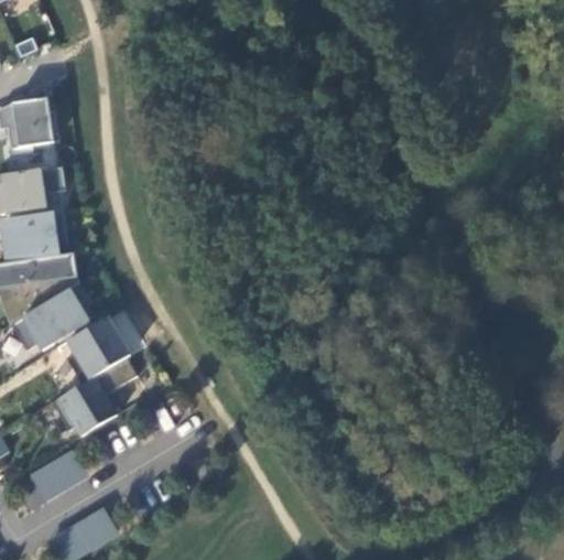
[(15,43),(21,55),(38,49),(32,36),(15,43)]
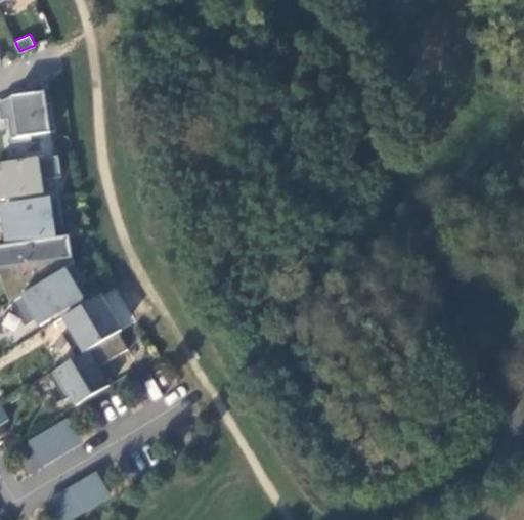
[(0,118),(7,118),(10,141),(31,138),(30,134),(50,131),(48,118),(53,117),(50,100),(45,101),(42,80),(0,99),(0,118)]
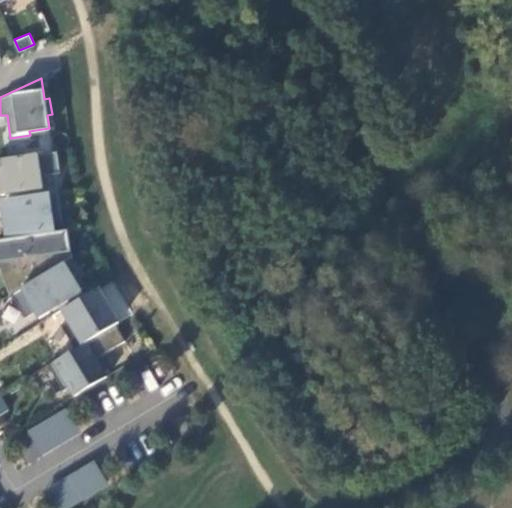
[(57,149),(0,157),(0,188),(1,193),(42,187),(41,174),(60,171),(57,149)]
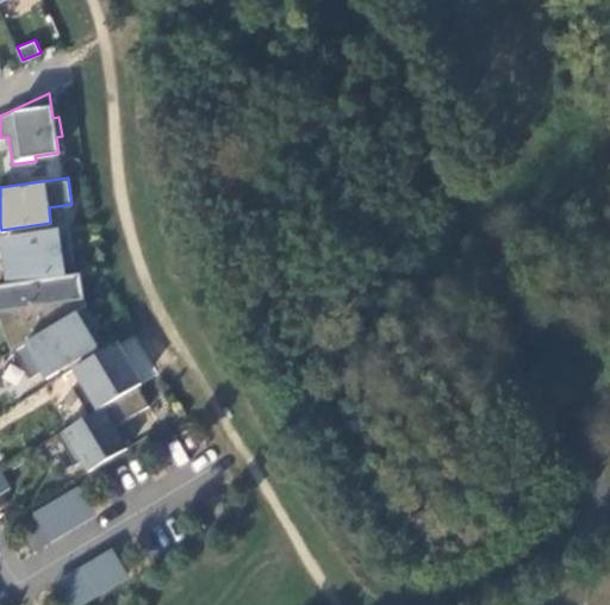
[(8,284),(75,273),(68,226),(1,236),(8,284)]
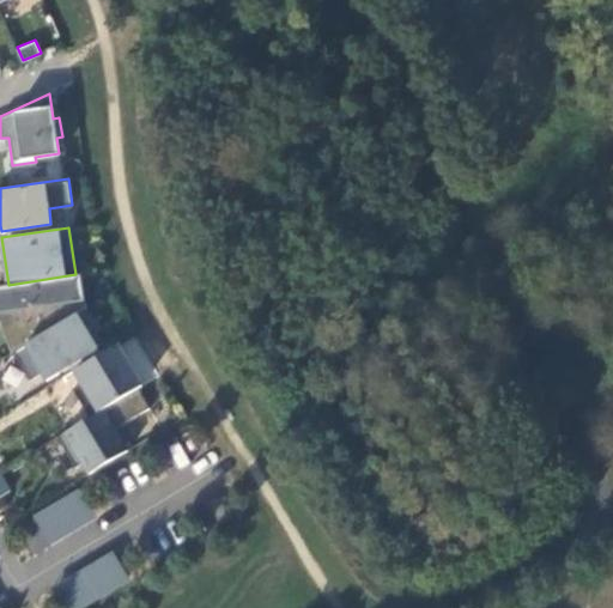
[(0,323),(12,350),(84,305),(86,304),(84,299),(79,274),(76,274),(8,285),(0,285),(0,323)]
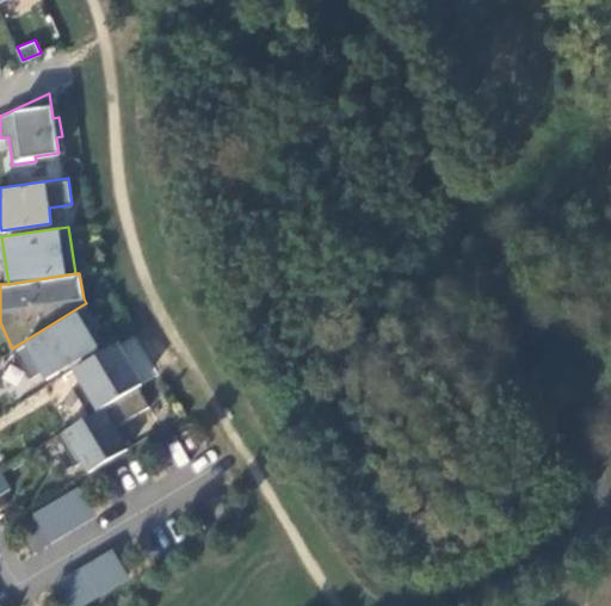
[(85,362),(81,357),(97,346),(87,331),(97,326),(84,304),(12,348),(29,377),(42,370),(47,377),(60,370),(62,375),(75,368),(85,362)]
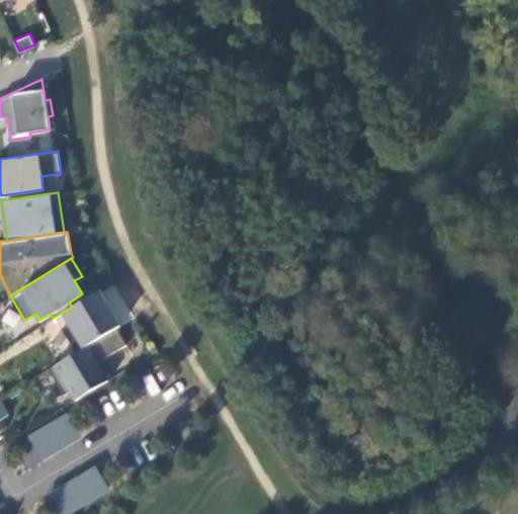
[(70,322),(61,327),(75,351),(116,326),(119,325),(99,290),(72,307),(64,312),(70,322)]
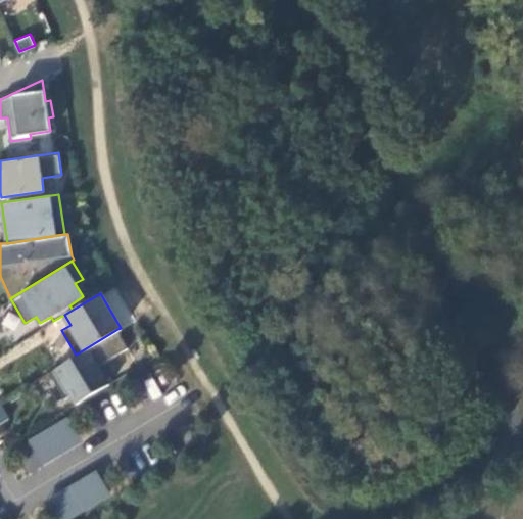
[(128,346),(117,329),(76,355),(48,371),(64,397),(70,393),(76,403),(108,382),(97,364),(128,346)]
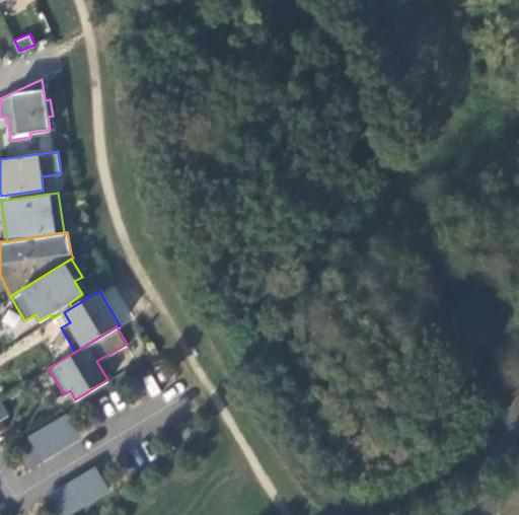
[(29,439),(41,456),(78,433),(67,416),(29,439)]
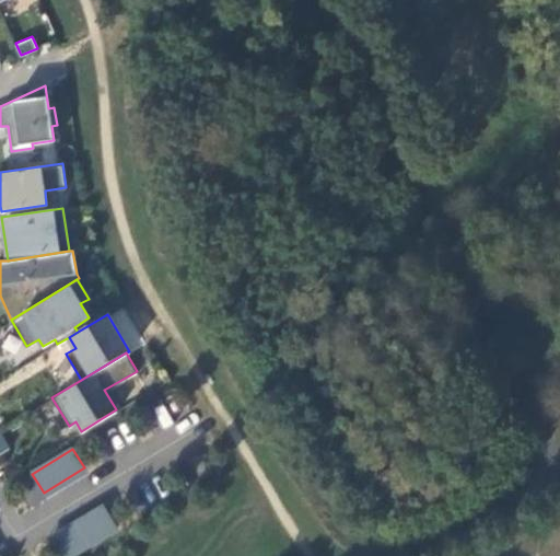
[(48,539),(58,555),(62,555),(116,524),(105,506),(48,539)]
